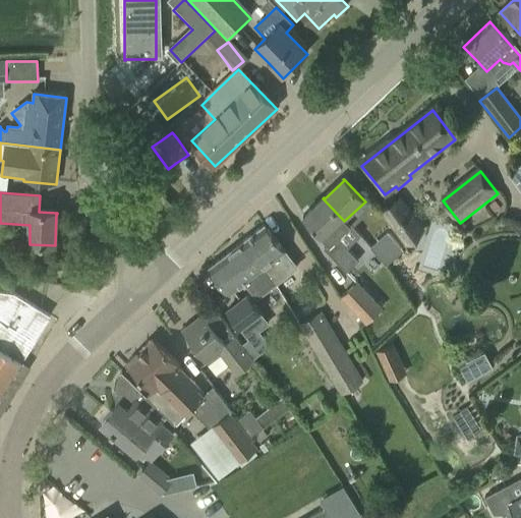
[(381,212),(406,246),(426,232),(401,197),(381,212)]
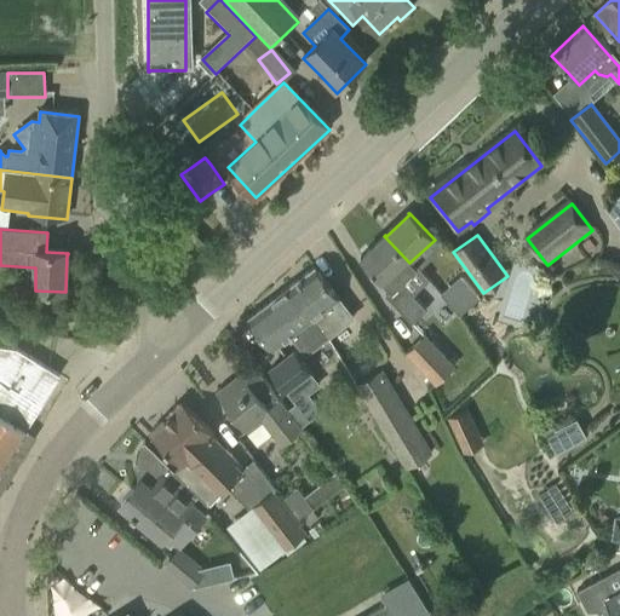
[(361,259),(377,276),(392,293),(385,299),(412,327),(426,314),(401,286),(413,275),(417,271),(414,268),(409,263),(385,237),(362,259),(361,258),(361,259)]
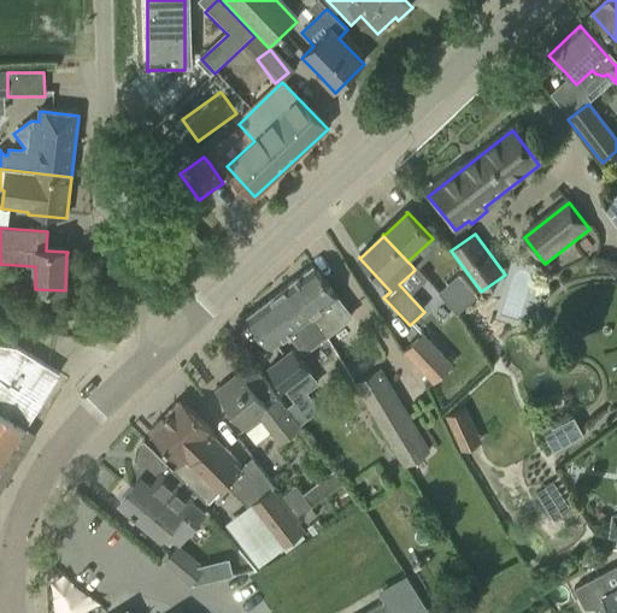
[(287,288),(318,328),(327,339),(345,325),(352,319),(325,286),(327,284),(325,282),(324,282),(313,269),(313,267),(287,288)]
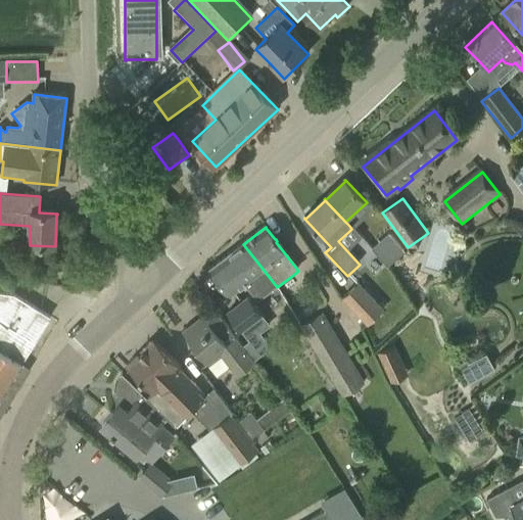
[(372,249),(387,268),(405,252),(389,234),(372,249)]
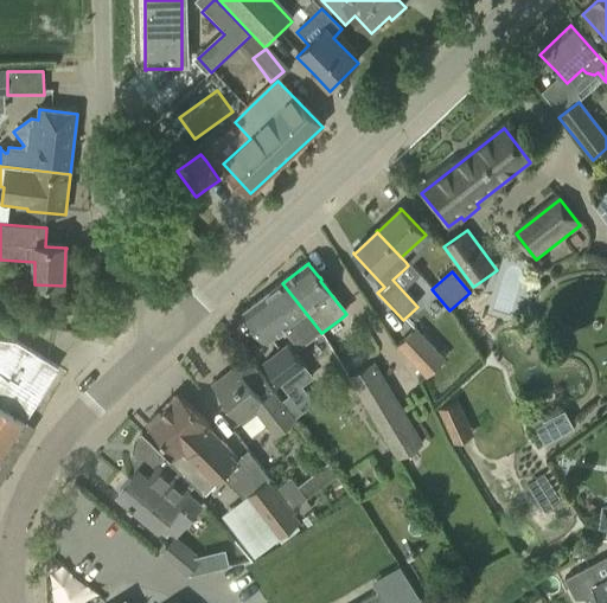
[(313,322),(282,283),(243,313),(244,314),(267,344),(268,344),(283,332),(299,351),(321,333),(313,322)]
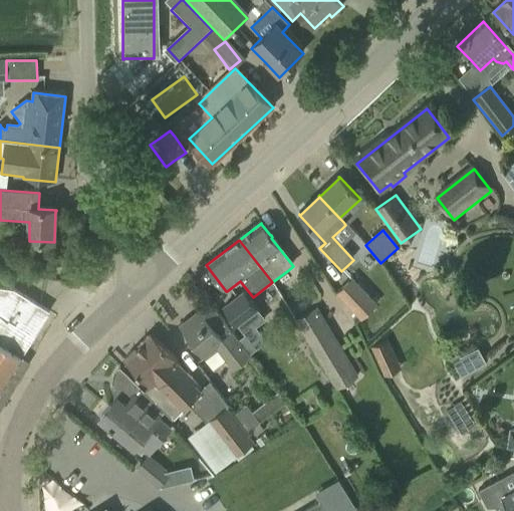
[(376,307),(352,281),(337,294),(361,320),(376,307)]
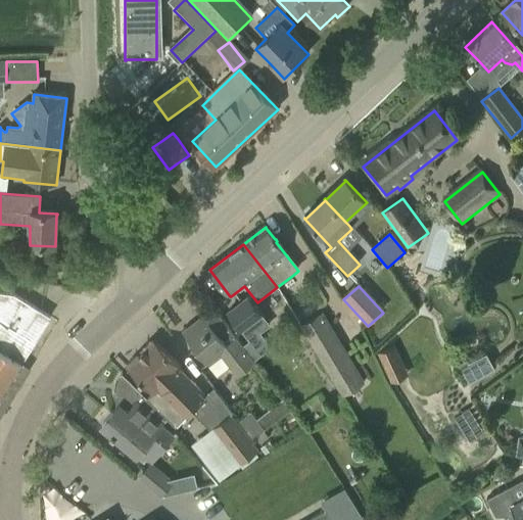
[(249,298),(228,315),(243,334),(254,326),(264,319),(262,316),(249,298)]
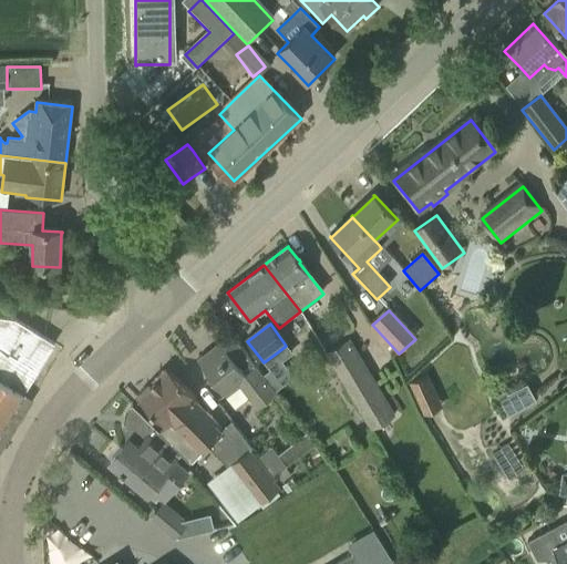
[(197,361),(210,379),(226,398),(239,388),(257,410),(277,396),(232,335),(197,361)]
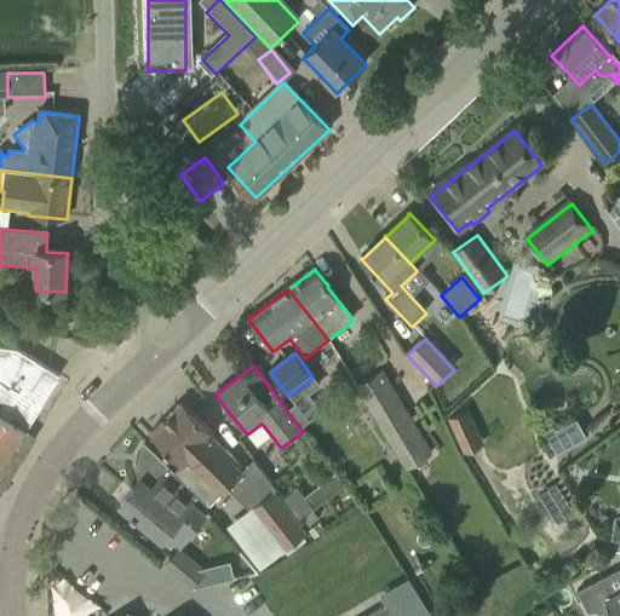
[(360,385),(409,468),(431,456),(382,373),(360,385)]
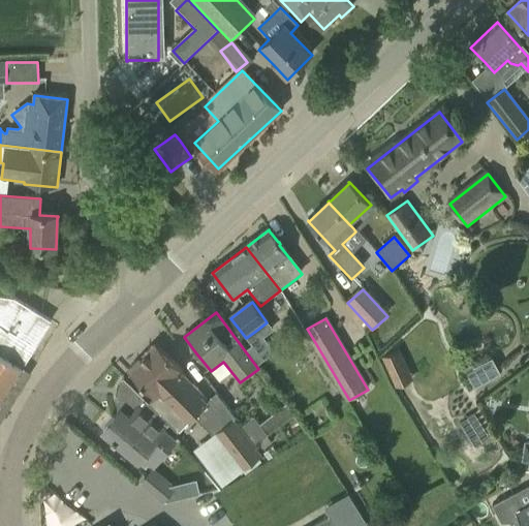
[(257,330),(246,338),(251,346),(252,347),(265,339),(257,330)]
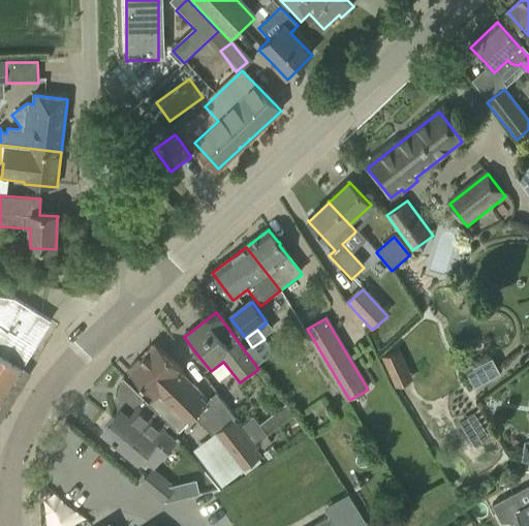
[(130,370),(128,373),(154,399),(149,404),(148,405),(149,405),(168,425),(177,433),(193,418),(213,436),(193,452),(221,489),(261,457),(259,454),(241,429),(234,421),(235,420),(215,395),(207,403),(200,397),(201,396),(180,374),(182,372),(155,345),(153,348),(152,346),(129,369),(130,370)]
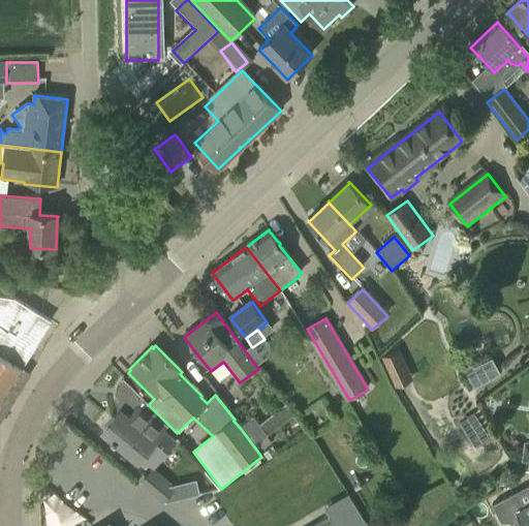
[(400,351),(381,359),(389,375),(407,368),(400,351)]
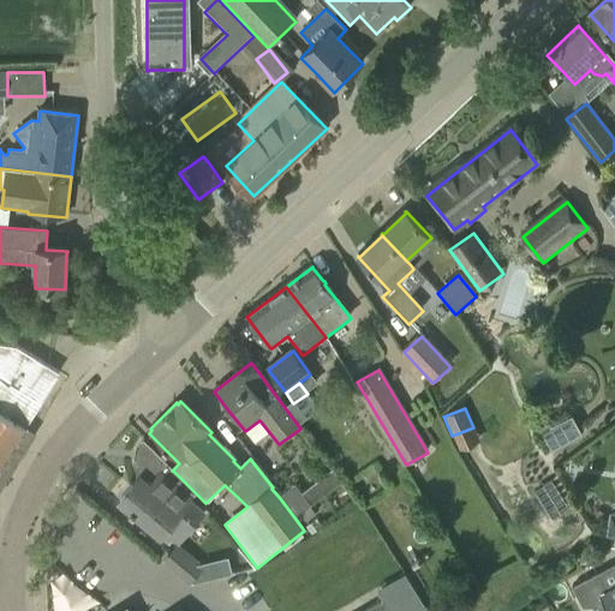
[(0,455),(5,459),(23,429),(0,413),(0,455)]
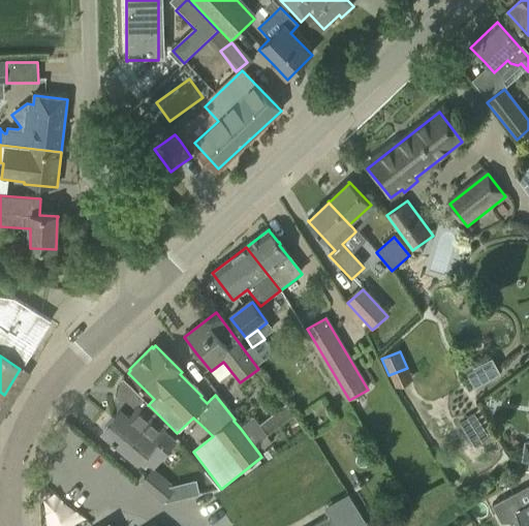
[(463,370),(473,390),(500,374),(492,359),(474,369),(472,365),(463,370)]
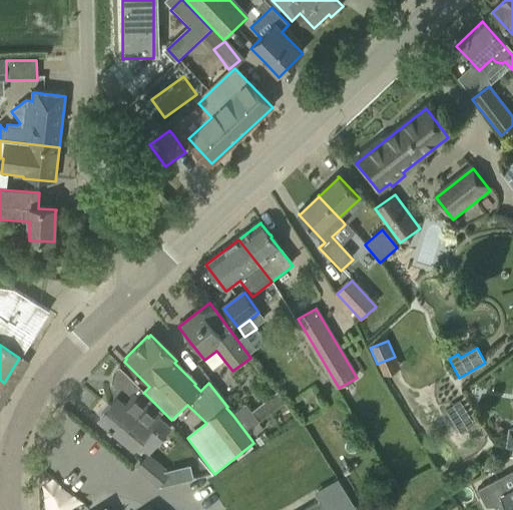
[(170,428),(159,418),(163,412),(144,393),(143,393),(144,392),(120,368),(118,370),(114,378),(111,388),(111,389),(113,399),(114,401),(100,418),(109,426),(108,427),(112,431),(113,429),(131,445),(130,446),(140,455),(145,449),(149,452),(162,436),(163,436),(170,428)]
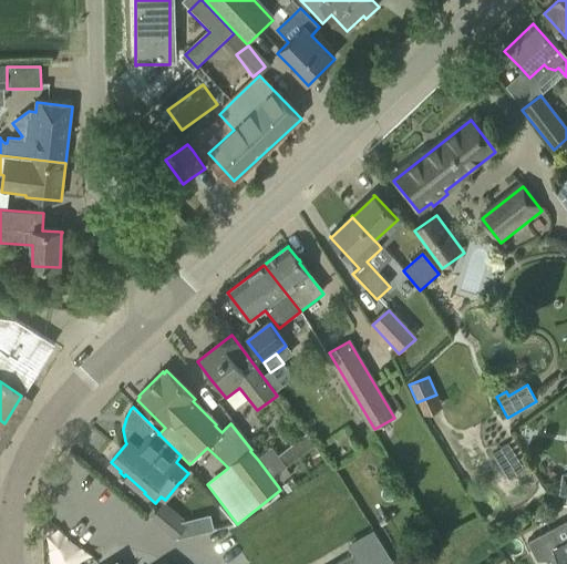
[(258,460),(278,486),(291,477),(287,470),(316,447),(307,434),(278,458),(271,449),(258,460)]
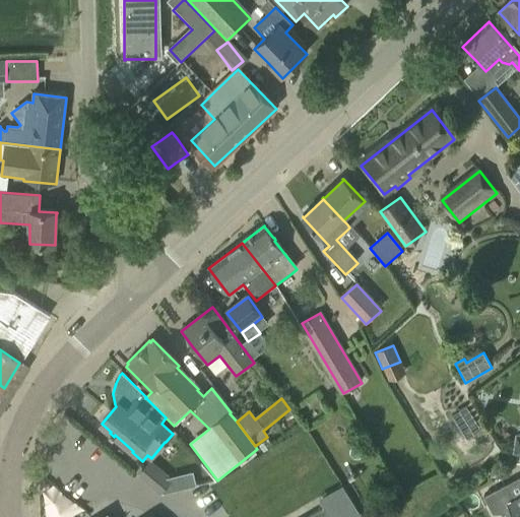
[(149,463),(138,476),(160,495),(166,488),(171,481),(149,463)]
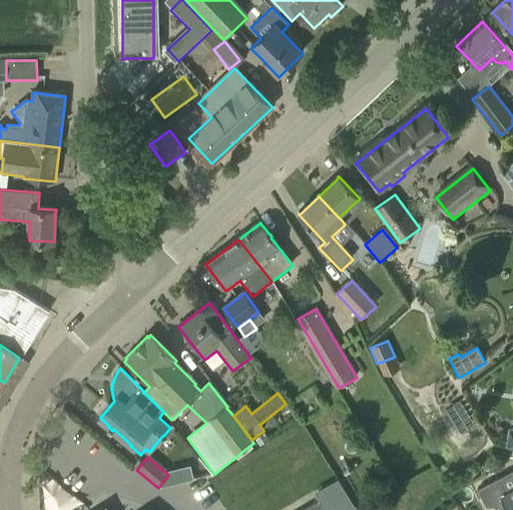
[(74,509),(77,508),(59,475),(38,486),(49,507),(46,509),(74,509)]
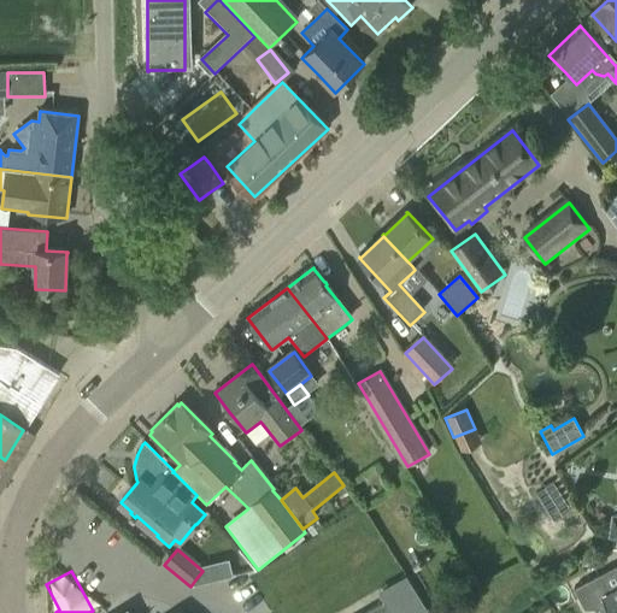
[(616,612),(616,589),(610,594),(600,577),(574,590),(583,611),(609,612),(616,612)]
